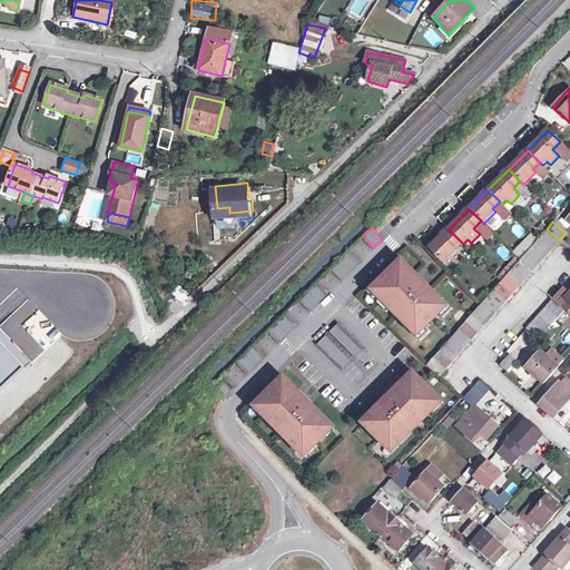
[(449,229),(430,248),(444,263),(455,251),(453,248),(460,241),(449,229)]
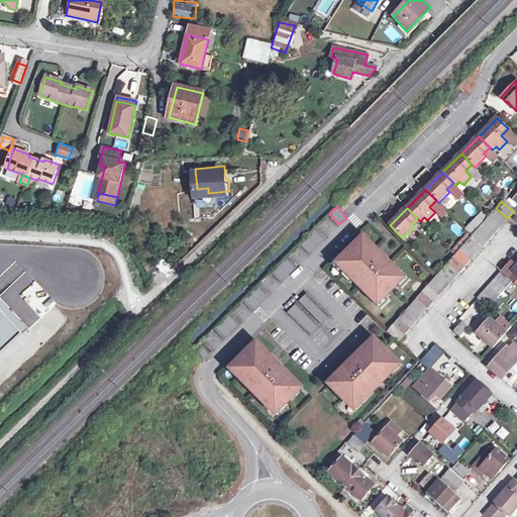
[(494,210),(488,217),(500,227),(505,221),(494,210)]
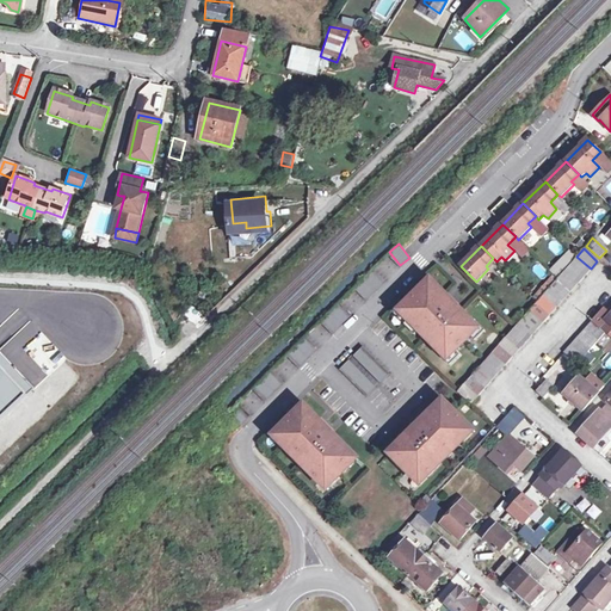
[(576,257),(569,264),(584,277),(591,269),(576,257)]
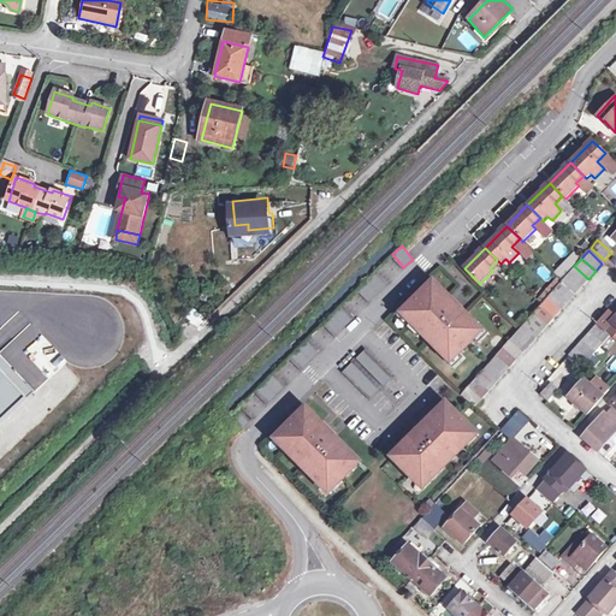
[(574,266),(567,274),(581,288),(588,279),(574,266)]
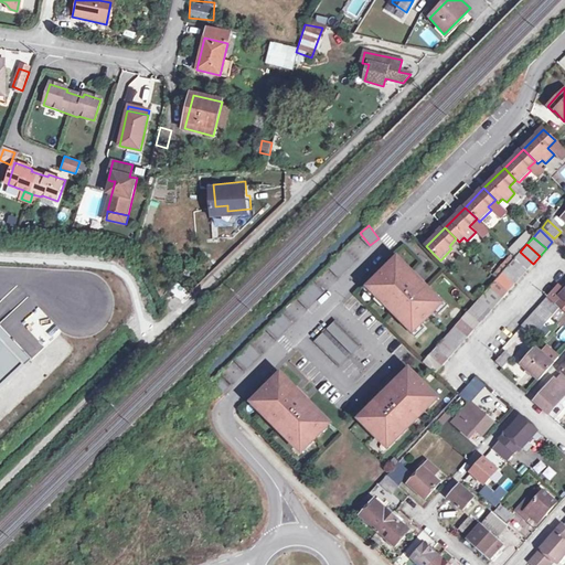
[(520,252),(513,259),(526,272),(533,264),(520,252)]
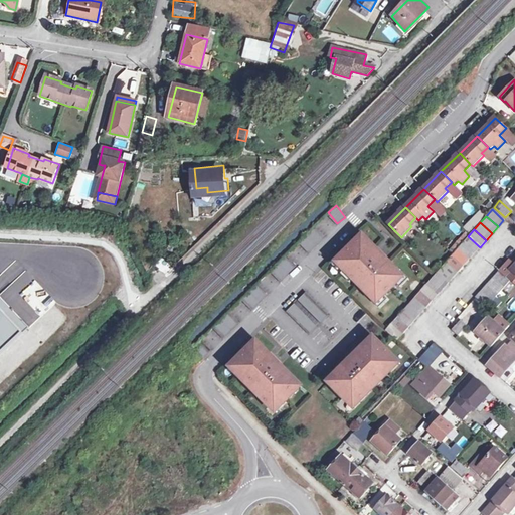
[(348,249),(336,262),(377,303),(403,277),(384,259),(383,260),(374,250),(376,249),(363,236),(349,250),(348,249)]
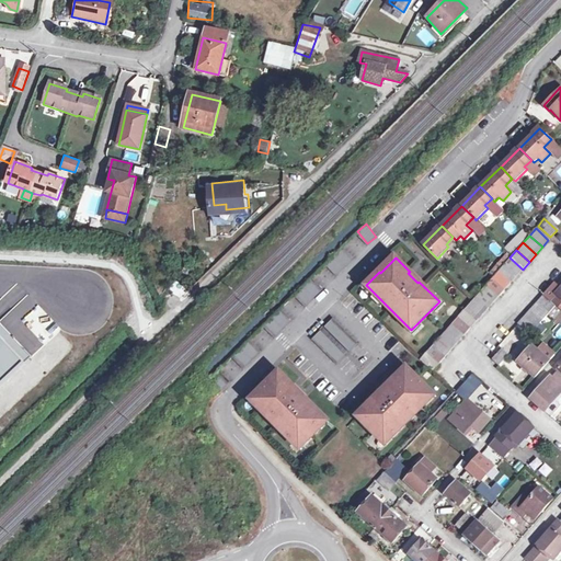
[(510,258),(503,264),(516,276),(523,270),(510,258)]
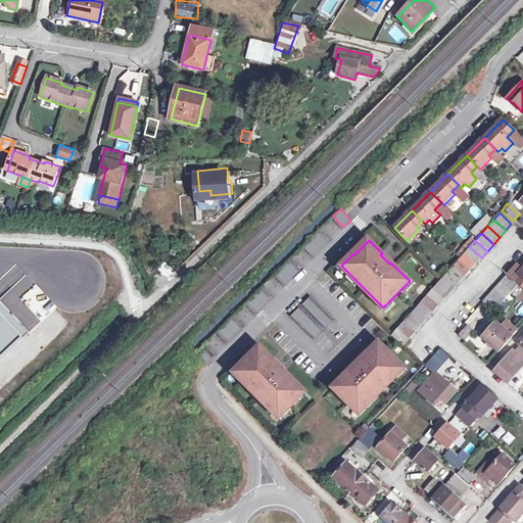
[(469,246),(463,253),(476,265),(481,257),(469,246)]
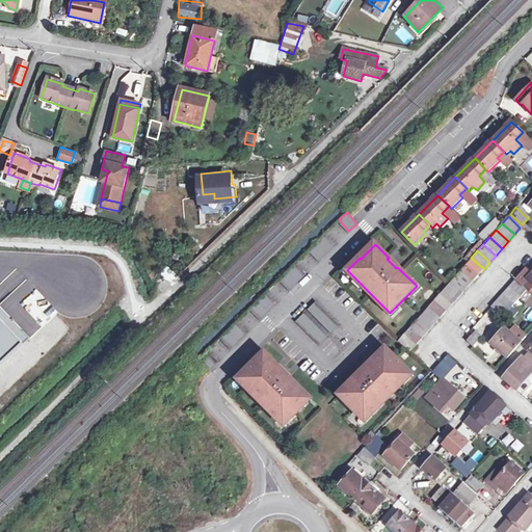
[(484,269),(471,258),(466,264),(478,275),(484,269)]
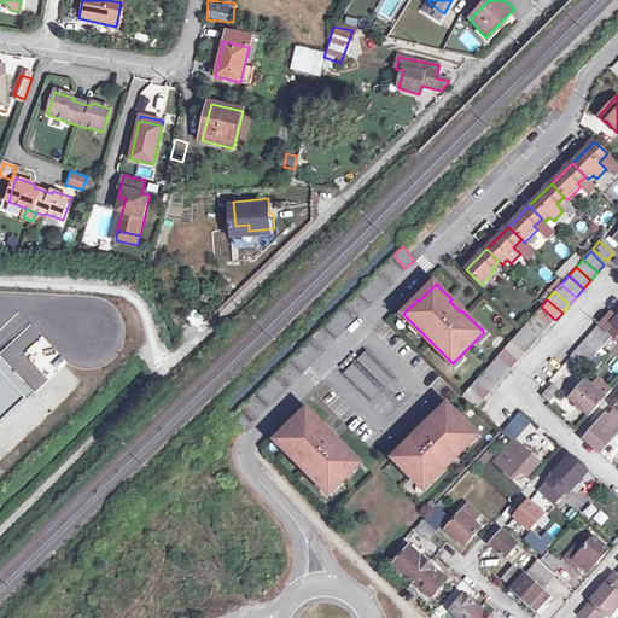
[(555,320),(541,307),(534,315),(548,328),(555,320)]
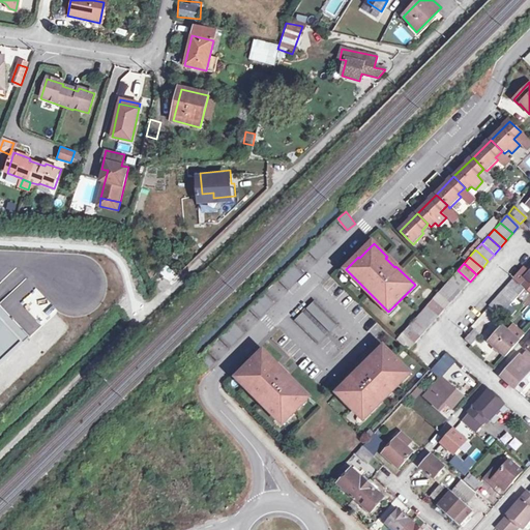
[(458,270),(447,282),(451,284),(461,292),(470,282),(458,270)]
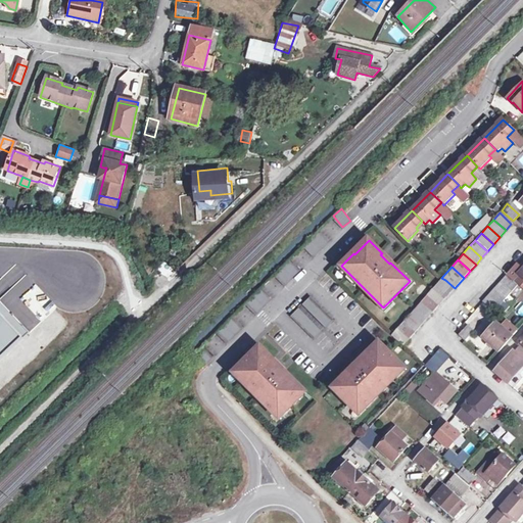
[(505,276),(498,283),(510,293),(516,286),(505,276)]
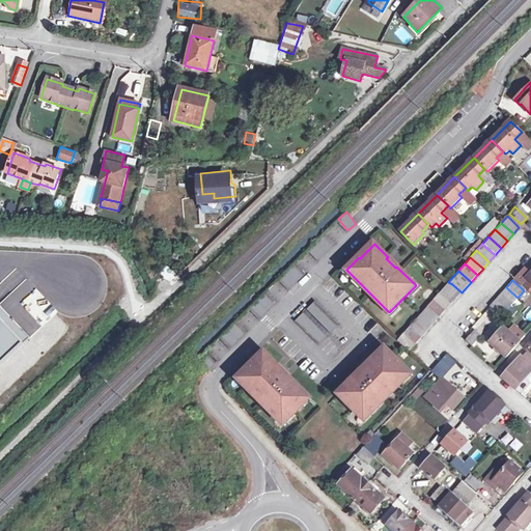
[(449,287),(446,285),(438,295),(450,305),(462,292),(452,284),(449,287)]
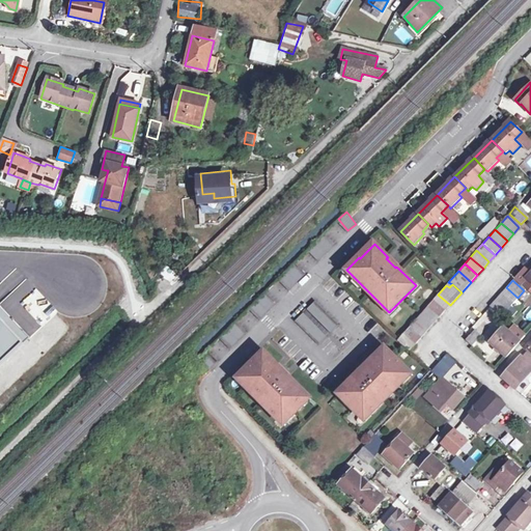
[(506,287),(500,294),(512,304),(518,298),(506,287)]
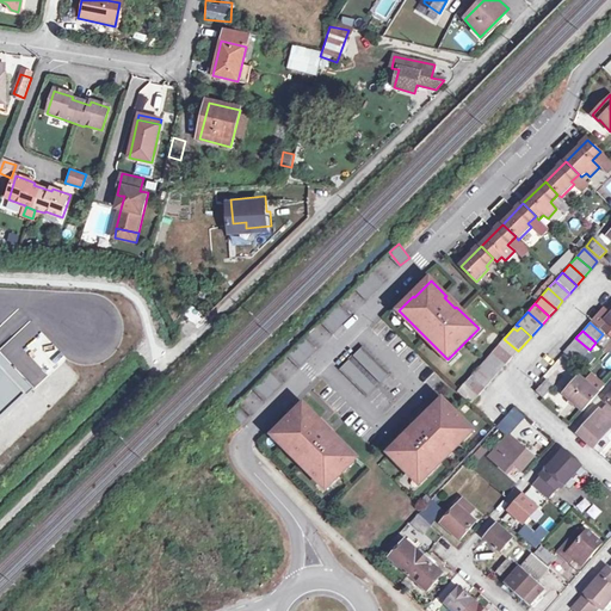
[(575,338),(568,345),(582,357),(590,350),(575,338)]
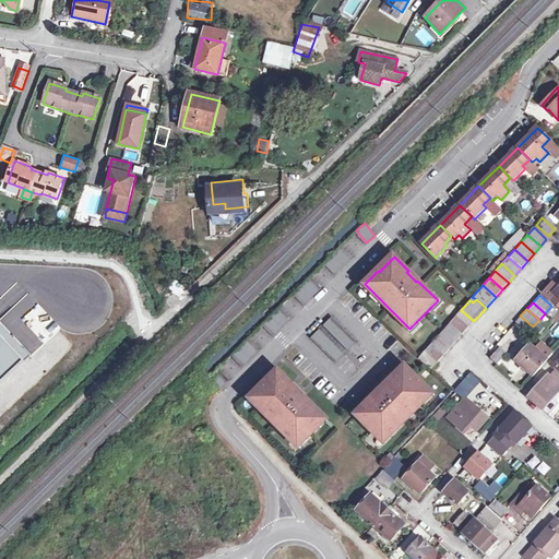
[(474,321),(461,310),(454,317),(467,329),(474,321)]
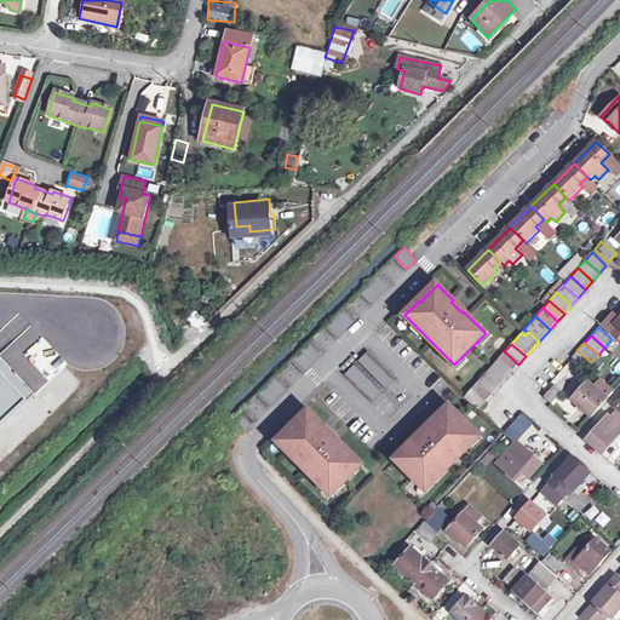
[(591,362),(577,350),(570,359),(584,371),(591,362)]
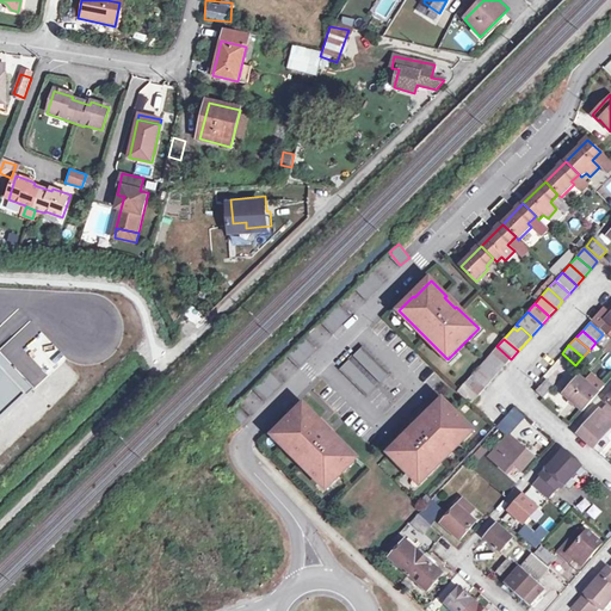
[(491,355),(505,366),(511,359),(497,346),(491,355)]
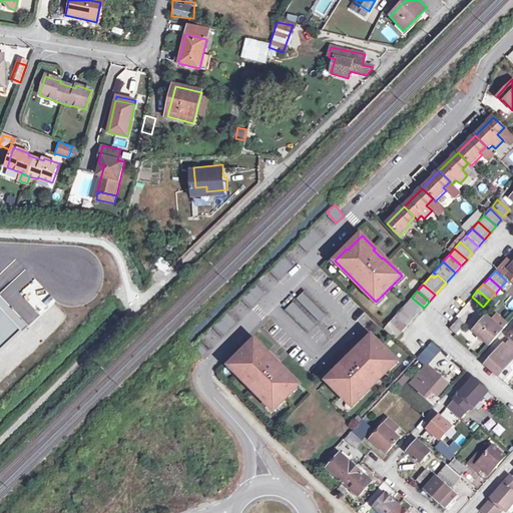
[(311,330),(326,313),(301,292),(286,309),(311,330)]
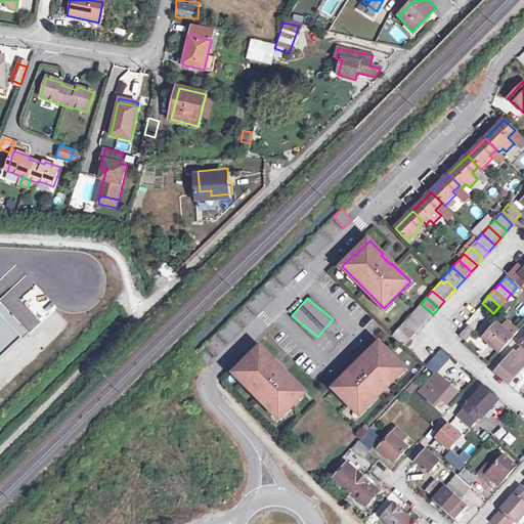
[(427,321),(433,314),(421,304),(415,310),(427,321)]
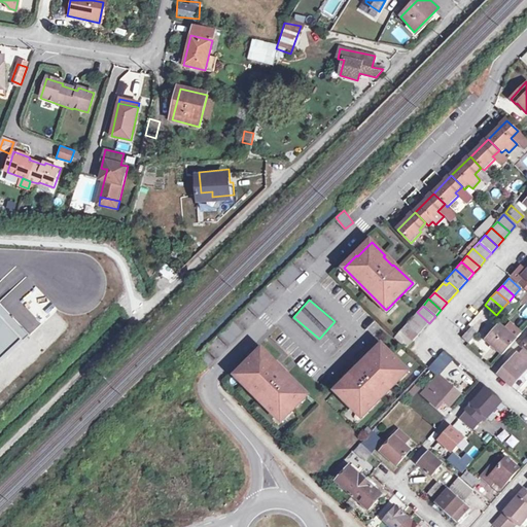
[(417,312),(411,319),(423,330),(429,323),(417,312)]
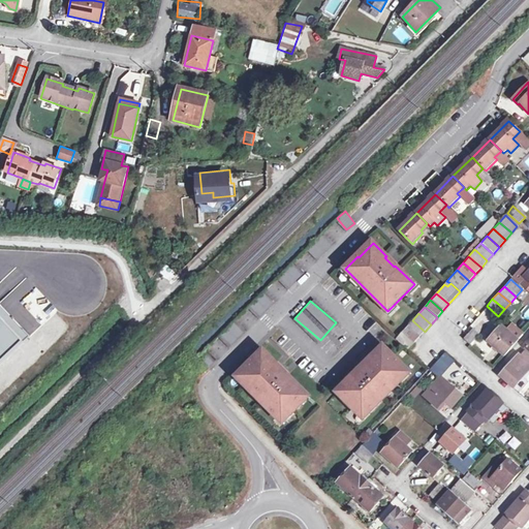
[(412,320),(407,327),(419,338),(425,332),(412,320)]
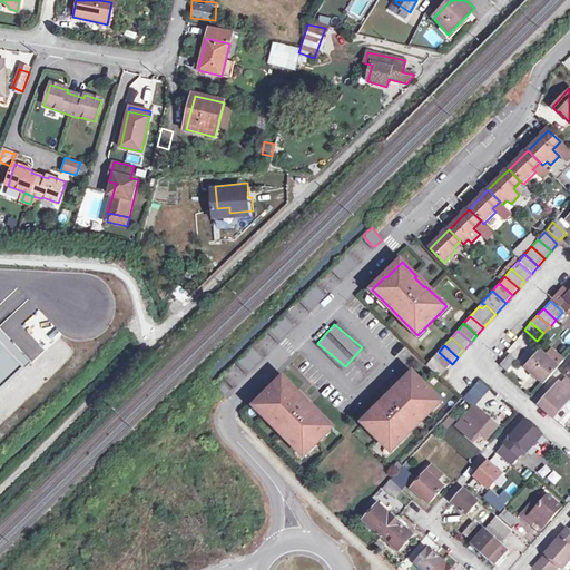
[(254,349),(239,362),(248,371),(263,359),(254,349)]
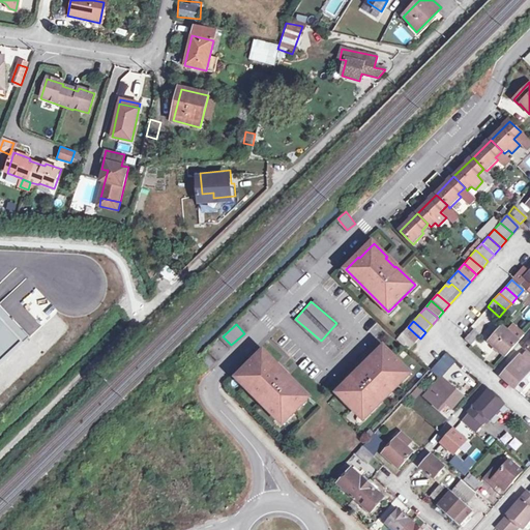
[(420,339),(408,327),(402,334),(414,345),(420,339)]
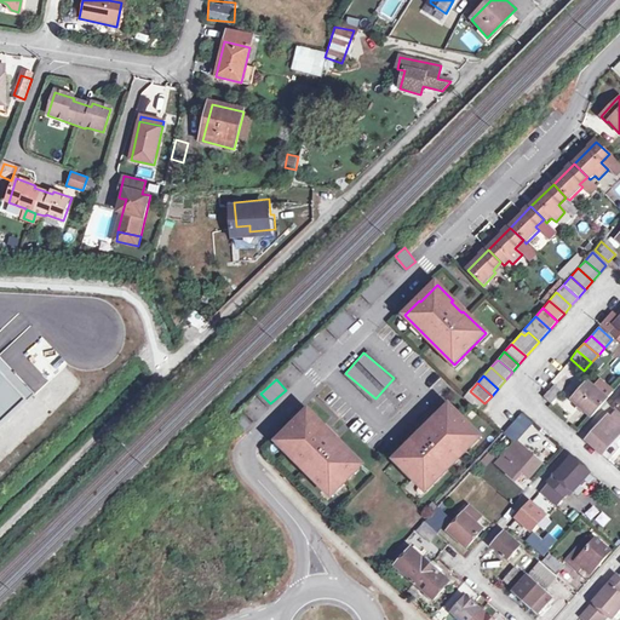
[(570,401),(590,418),(590,417),(606,400),(593,389),(586,383),(578,392),(572,399),(570,401)]
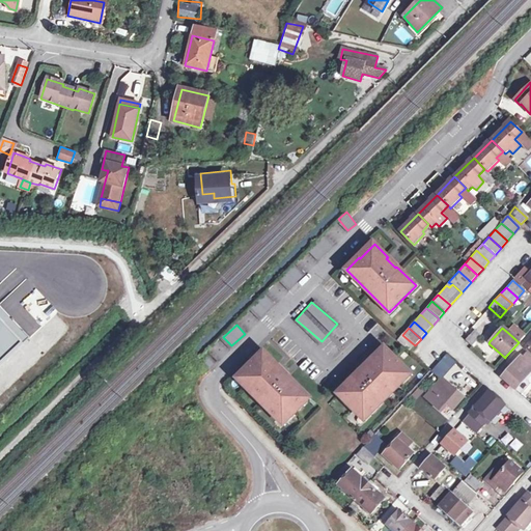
[(513,328),(508,333),(519,342),(519,341),(523,336),(513,328)]
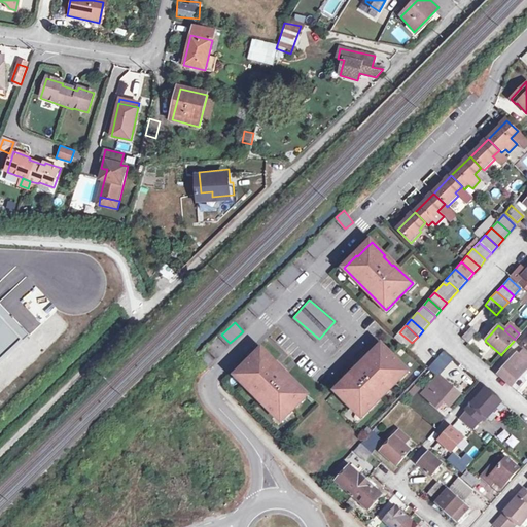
[(467,345),(476,335),(469,329),(461,340),(467,345)]
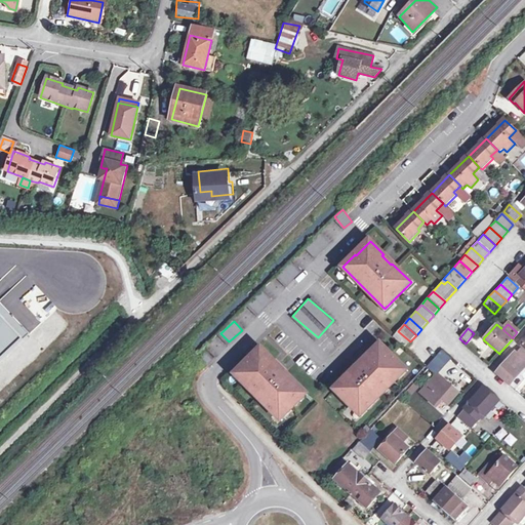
[(380,345),(334,390),(360,416),(406,370),(380,345)]
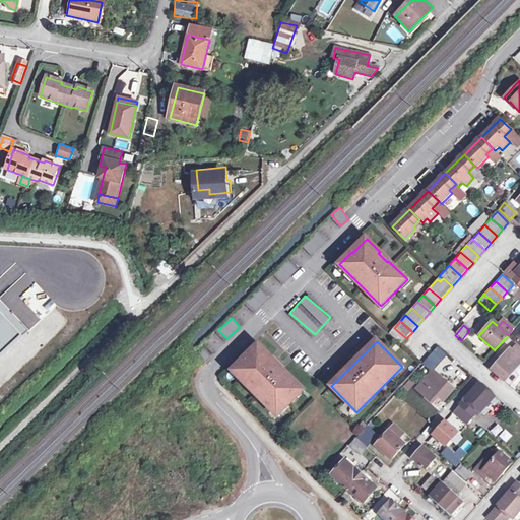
[(259,344),(233,371),(277,416),(304,390),(259,344)]
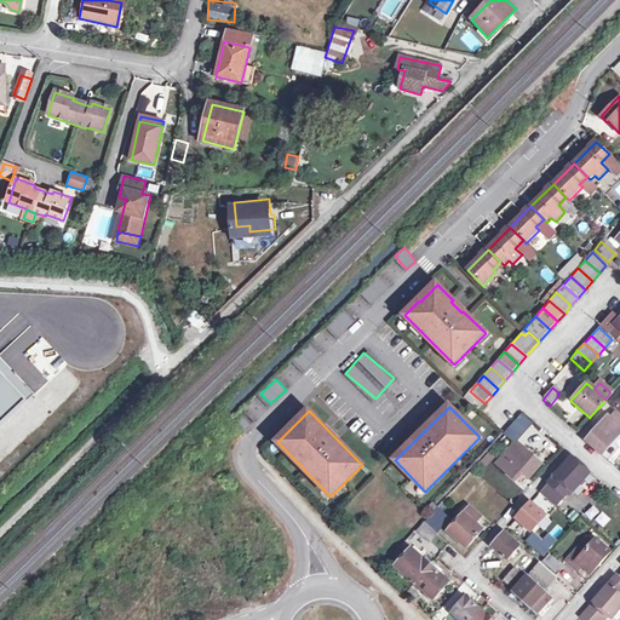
[(619,415),(615,412),(609,419),(619,428),(619,415)]
